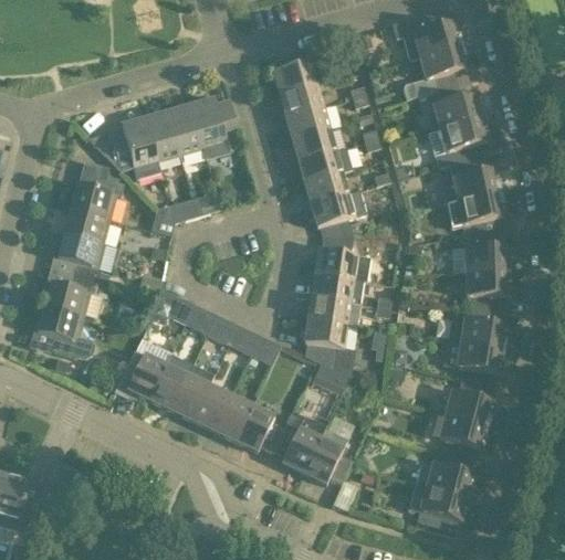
[(446,10),(416,19),(393,24),(397,39),(404,38),(410,60),(462,44),(456,21),(449,23),(446,10)]
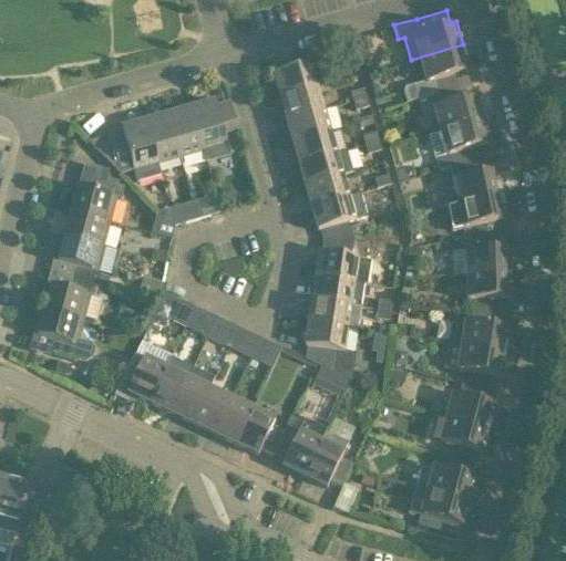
[(373,47),(370,37),(358,40),(361,51),(373,47)]
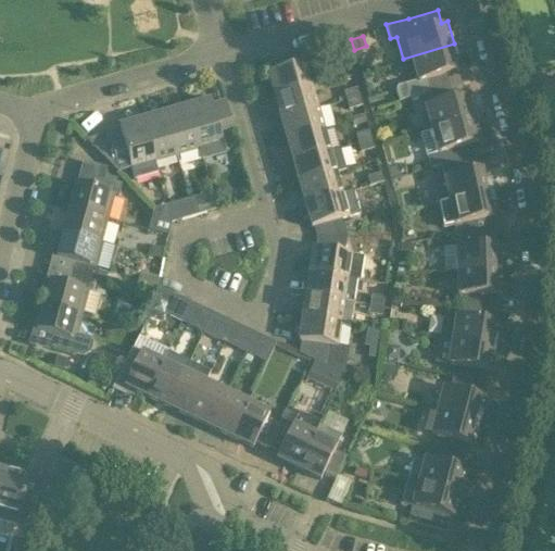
[(413,57),(418,77),(398,84),(395,88),(399,98),(457,82),(454,70),(461,67),(454,44),(403,59),(413,57)]
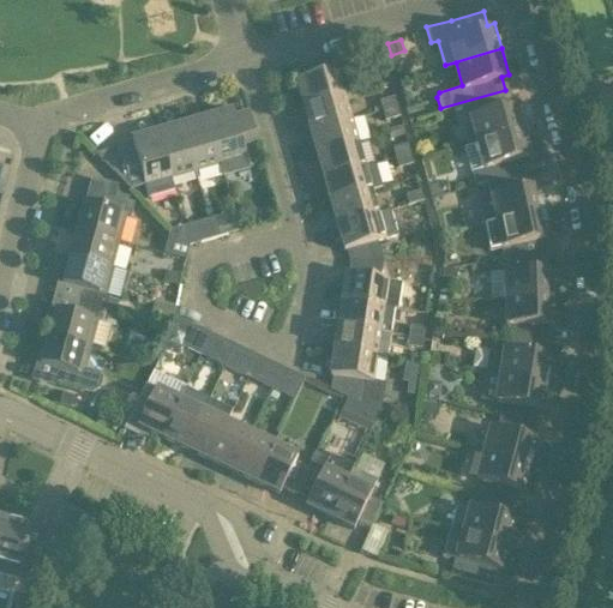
[(304,104),(344,92),(337,67),(330,68),(326,55),(300,62),(304,77),(296,78),(304,104)]
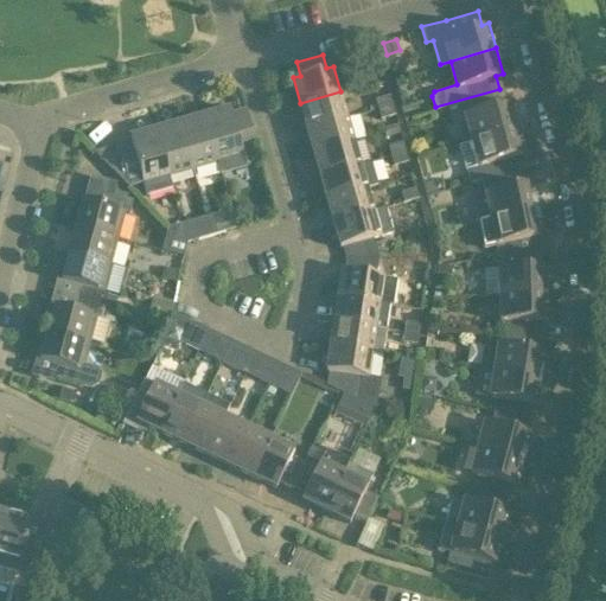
[(469,98),(472,112),(465,114),(472,139),(517,126),(510,101),(504,102),(499,89),(435,107),(435,108),(469,98)]
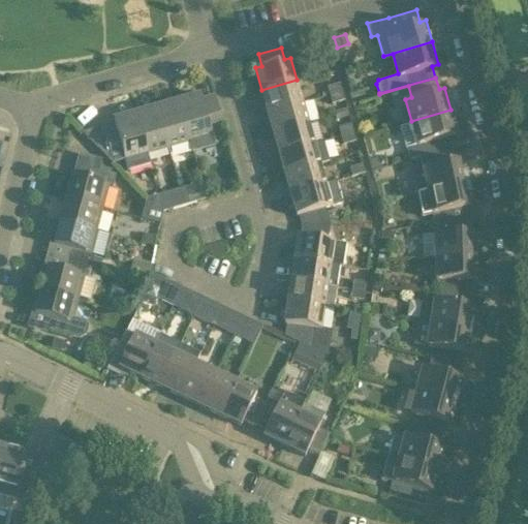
[(297,80),(261,90),(268,110),(303,100),(297,80)]
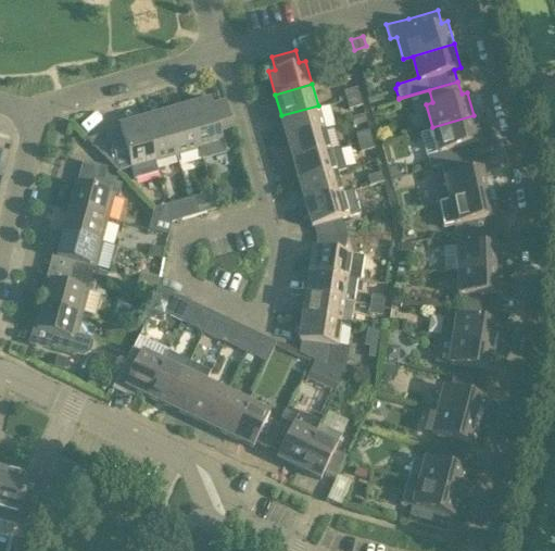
[(347,97),(361,94),(357,85),(344,88),(347,97)]
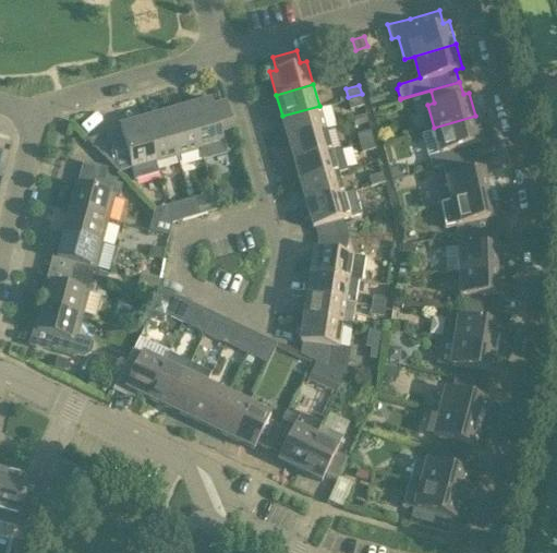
[(362,94),(348,97),(351,107),(364,103),(362,94)]
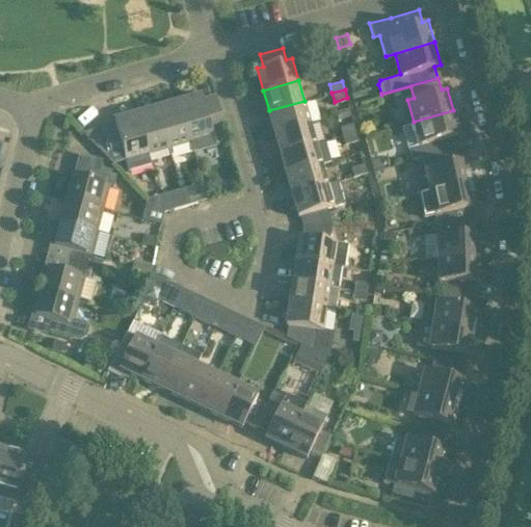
[(211,123),(223,119),(216,94),(204,97),(203,91),(180,98),(192,139),(195,150),(217,143),(211,123)]
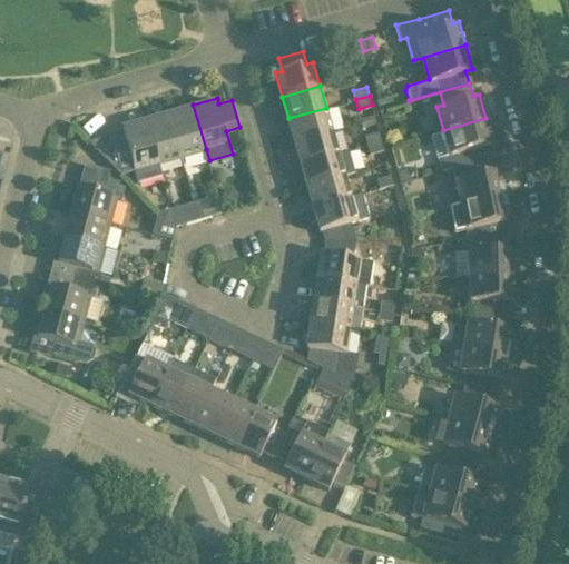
[(206,149),(193,105),(169,111),(183,156),(206,149)]
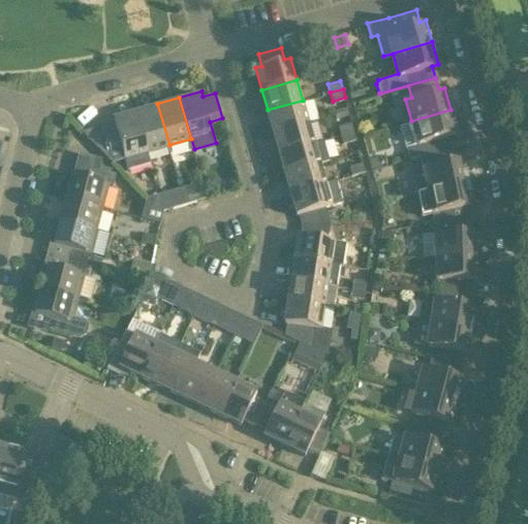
[(303,100),(268,110),(273,130),(308,120),(303,100)]
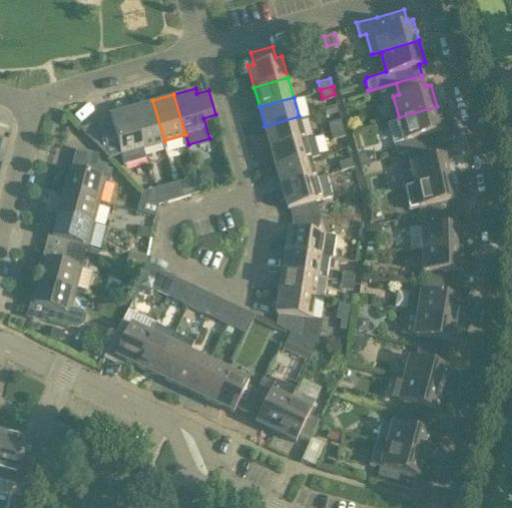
[(152,100),(131,106),(143,146),(164,140),(152,100)]
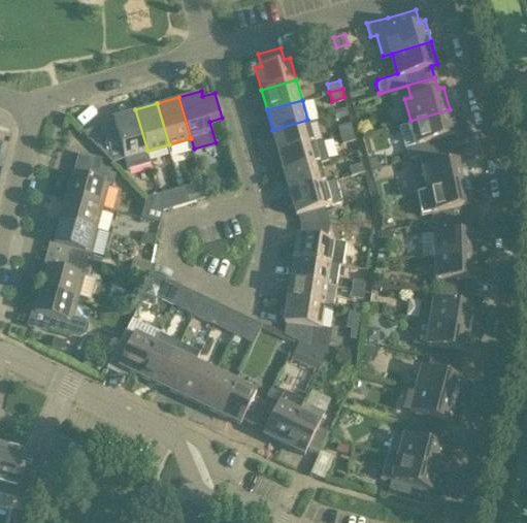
[(122,146),(125,157),(128,168),(151,162),(147,151),(135,109),(113,116),(114,121),(103,124),(110,150),(122,146)]
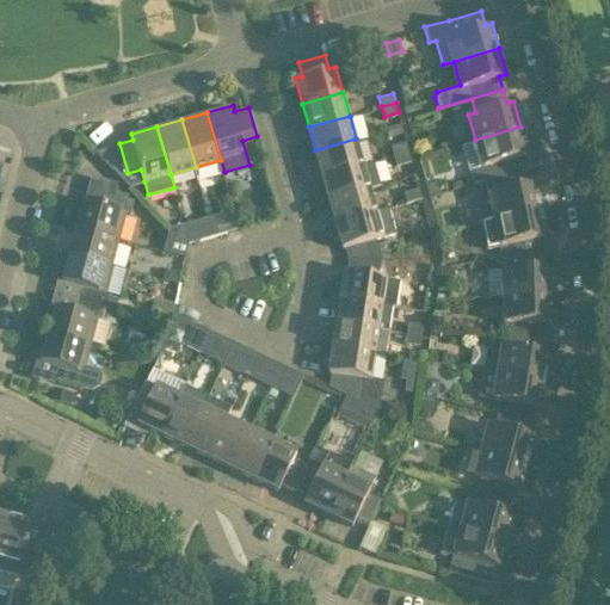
[(521,127),(475,140),(482,165),(470,168),(473,181),(492,177),(524,168),(522,154),(529,153),(521,127)]
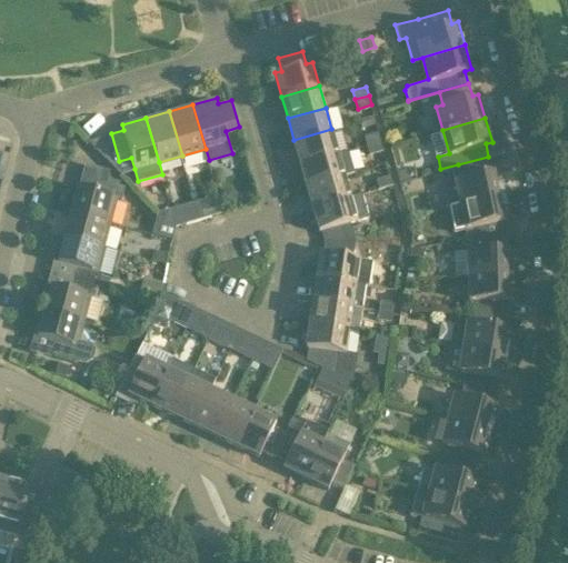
[(331,129),(294,140),(300,161),(338,151),(331,129)]
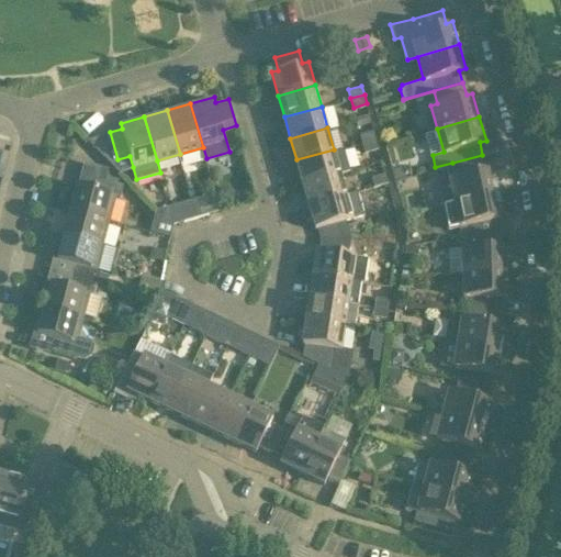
[(362,142),(377,137),(373,129),(360,132),(362,142)]
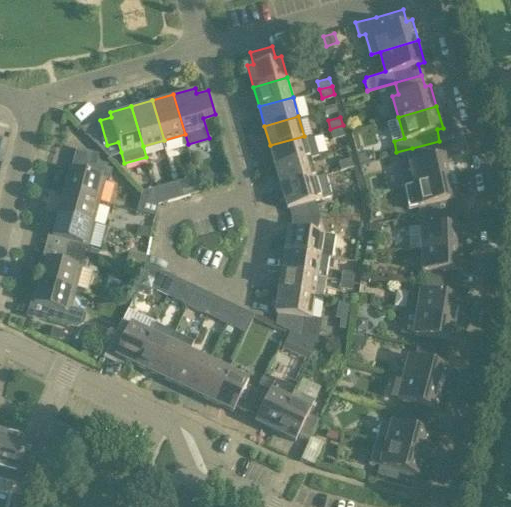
[(343,125),(330,129),(333,137),(345,134),(343,125)]
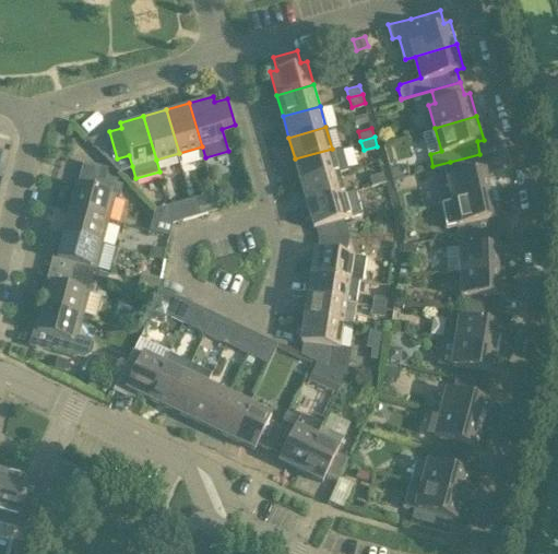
[(332,149),(295,158),(301,180),(339,171),(349,167),(343,145),(332,149)]
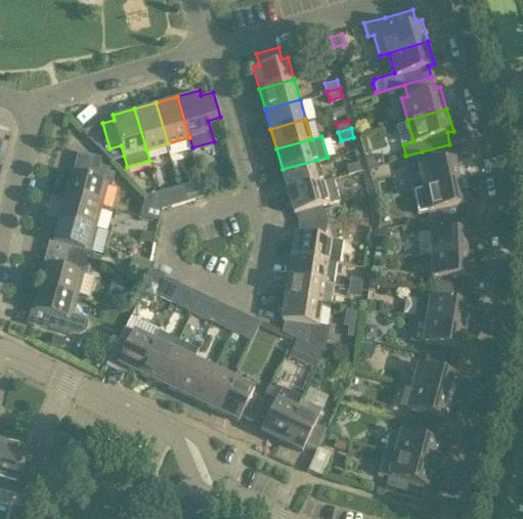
[(0,150),(0,157),(4,158),(8,139),(3,138),(0,150)]
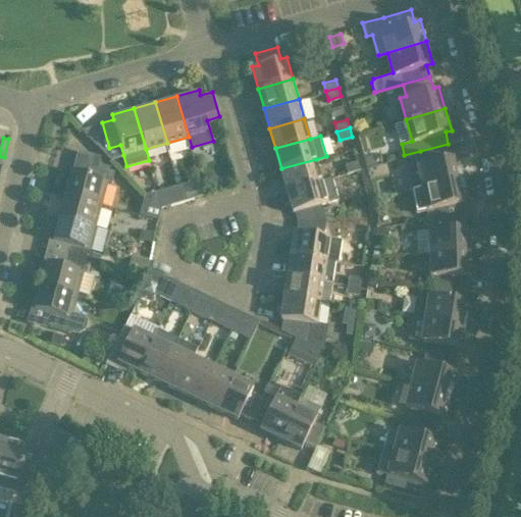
[(457,155),(451,157),(448,144),(420,151),(421,151),(423,162),(417,163),(422,186),(462,177),(457,155)]
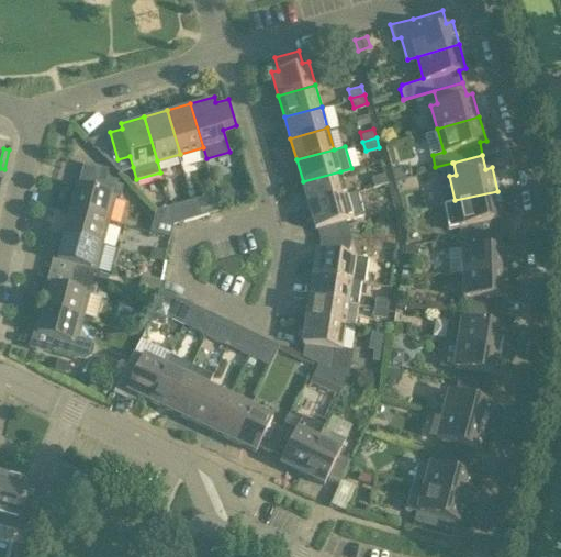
[(340,171),(303,181),(309,202),(346,192),(340,171)]
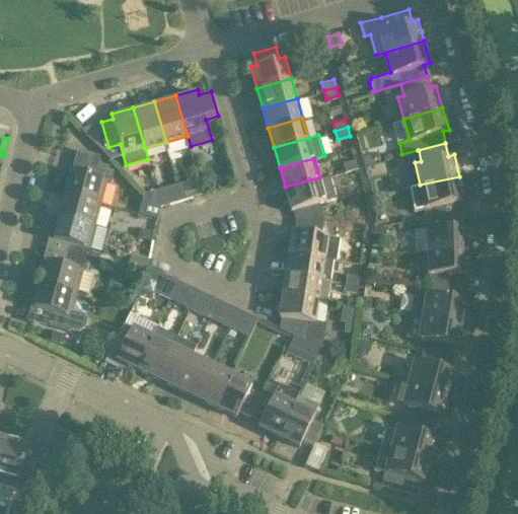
[(359,167),(356,158),(344,162),(346,170),(359,167)]
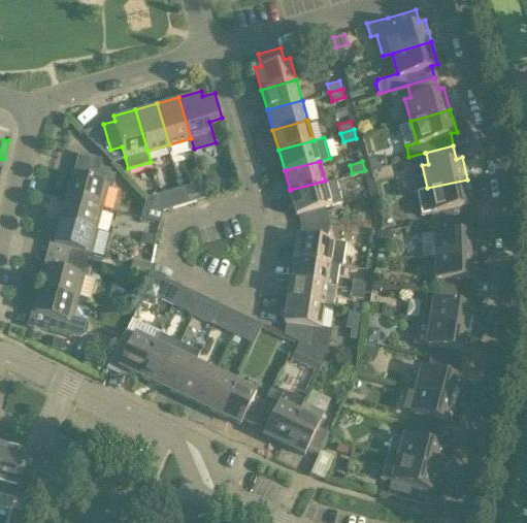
[(92,164),(89,175),(73,171),(67,195),(103,204),(109,182),(113,183),(117,170),(92,164)]
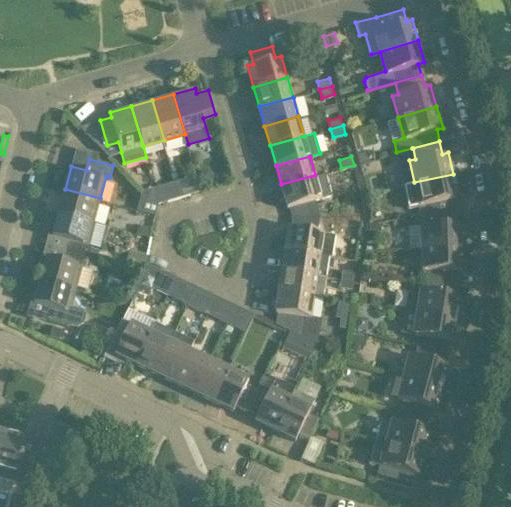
[(213,177),(201,171),(197,178),(210,184),(213,177)]
